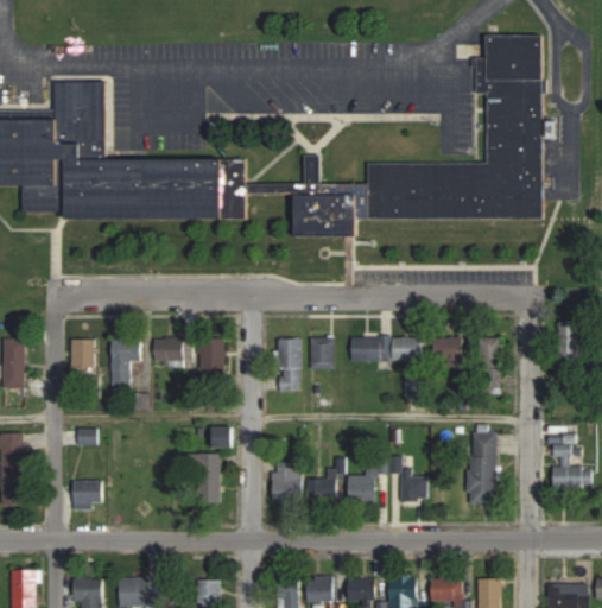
[(540,223),(542,35),(485,35),(485,57),(481,57),(480,162),(366,162),(366,182),(316,182),(316,157),(304,157),(304,183),(242,182),(244,159),(103,158),(105,80),(52,80),(52,111),(0,109),(0,181),(20,182),(20,216),(244,219),(244,194),(292,194),(292,221),(540,223)]
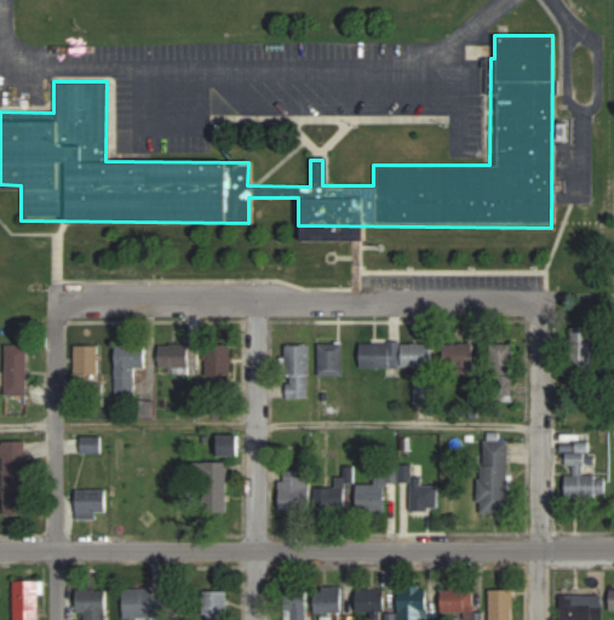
[(567,327),(566,391),(589,391),(589,327),(567,327)]
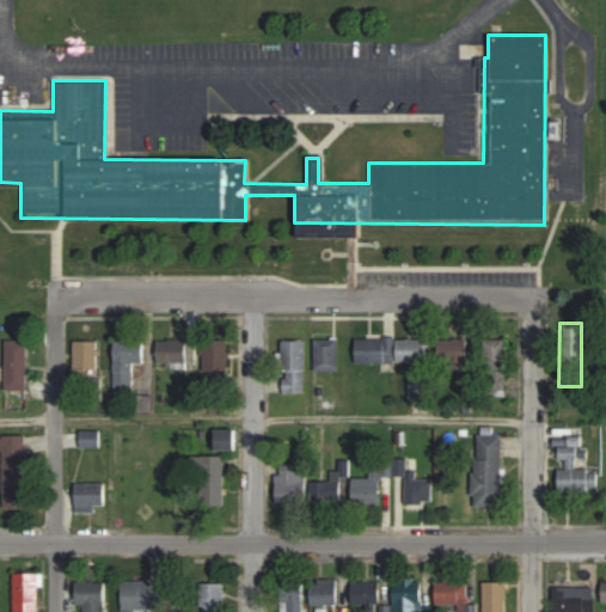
[(352,337),(352,362),(422,362),(422,338),(391,338),(352,337)]
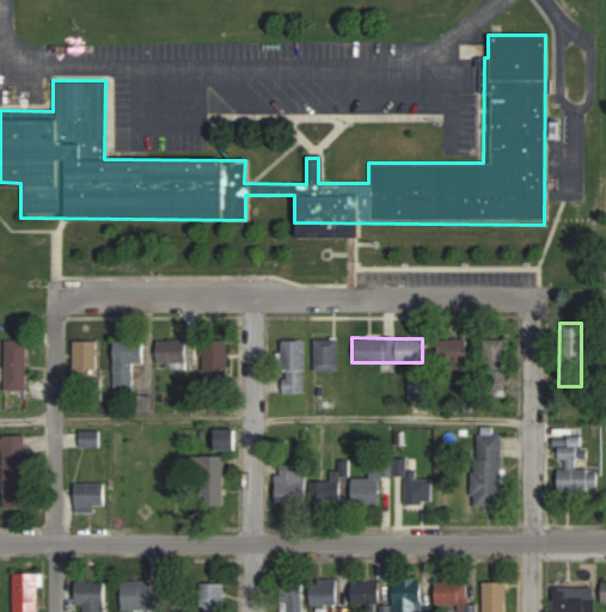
[(502,337),(481,337),(481,383),(502,383),(502,337)]
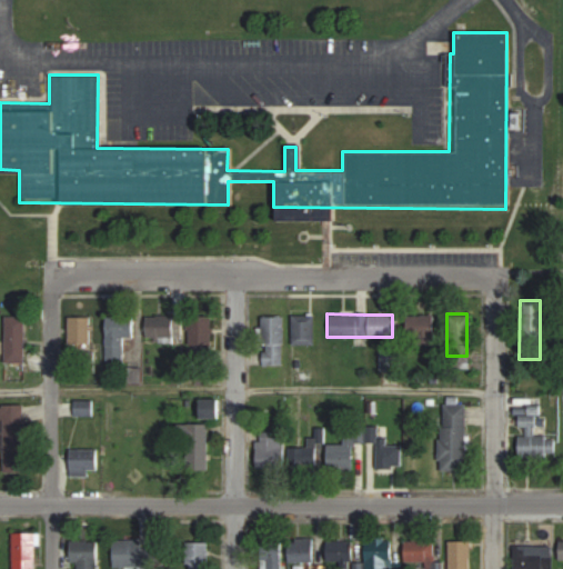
[(403,340),(432,340),(432,315),(403,315),(403,340)]
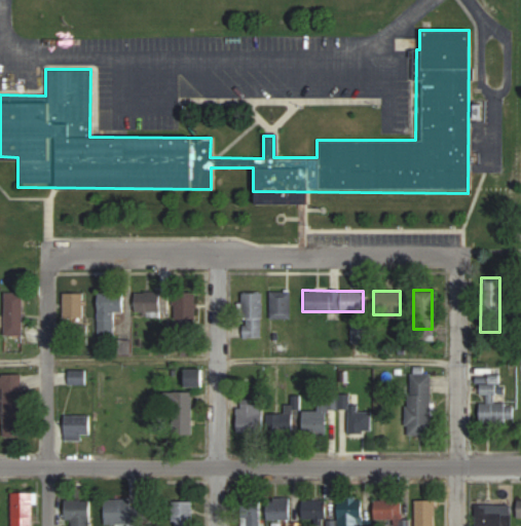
[(0,336),(20,336),(20,292),(0,292),(0,336)]
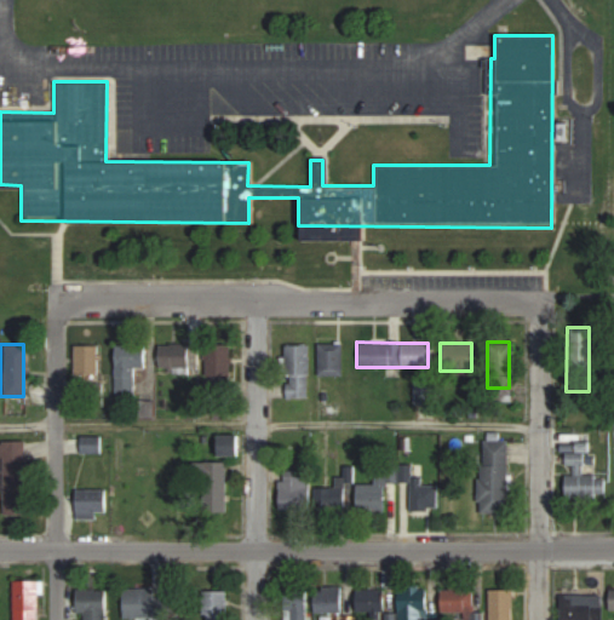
[(93,374),(93,344),(70,344),(70,374),(93,374)]
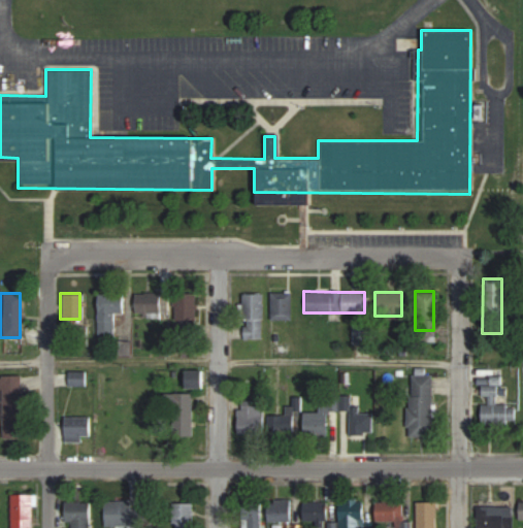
[(95,293),(95,338),(111,338),(111,312),(121,312),(121,293),(95,293)]
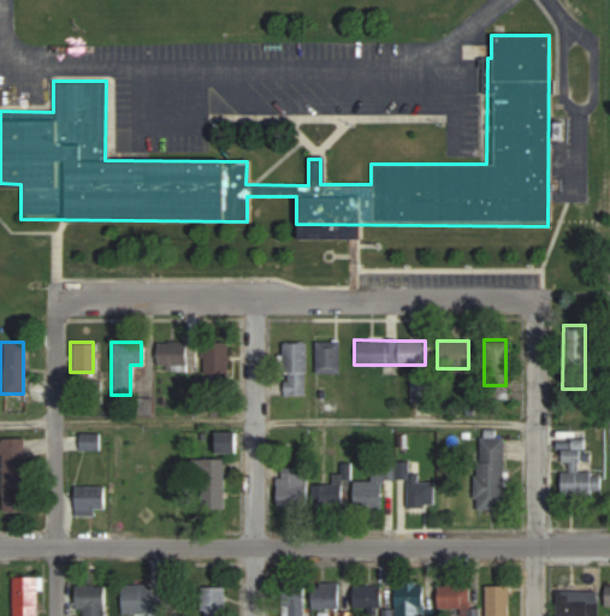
[(187,368),(187,342),(154,342),(154,368),(187,368)]
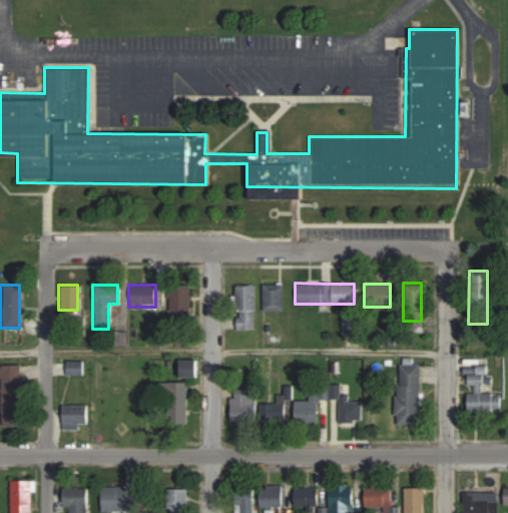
[(187,312),(187,285),(167,285),(167,312),(187,312)]
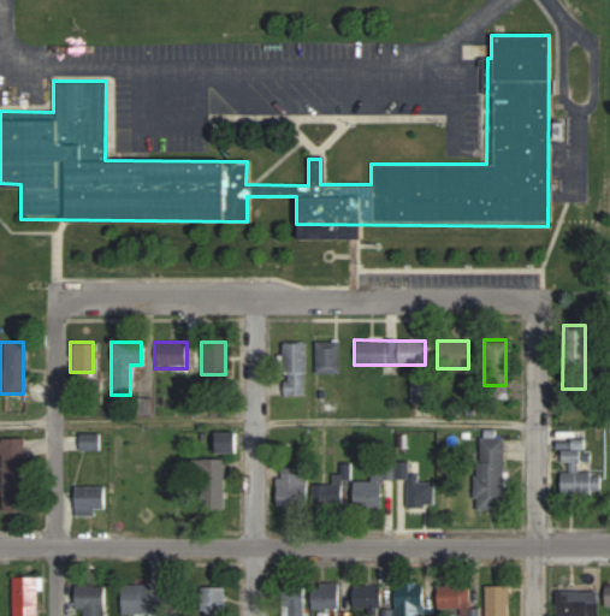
[(280,396),(303,396),(303,342),(280,342),(280,396)]
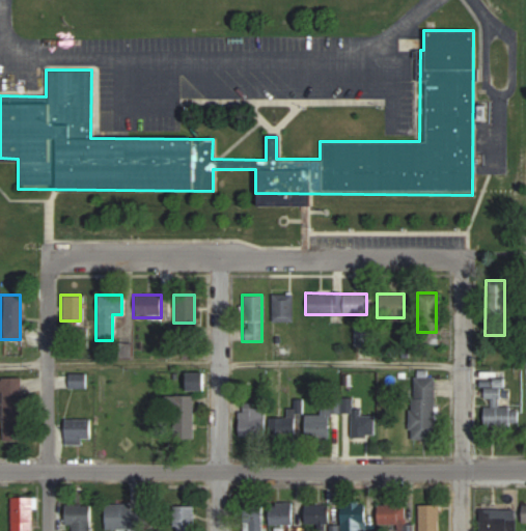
[(269,320),(289,320),(289,295),(269,295),(269,320)]
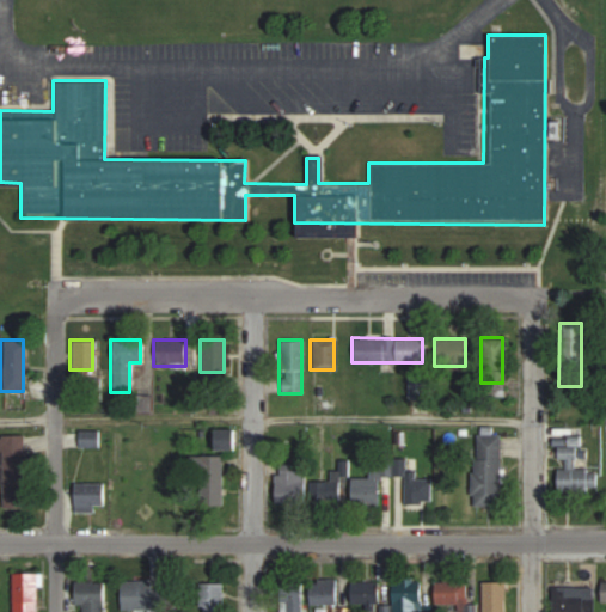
[(233,429),(210,429),(210,450),(233,451),(233,429)]
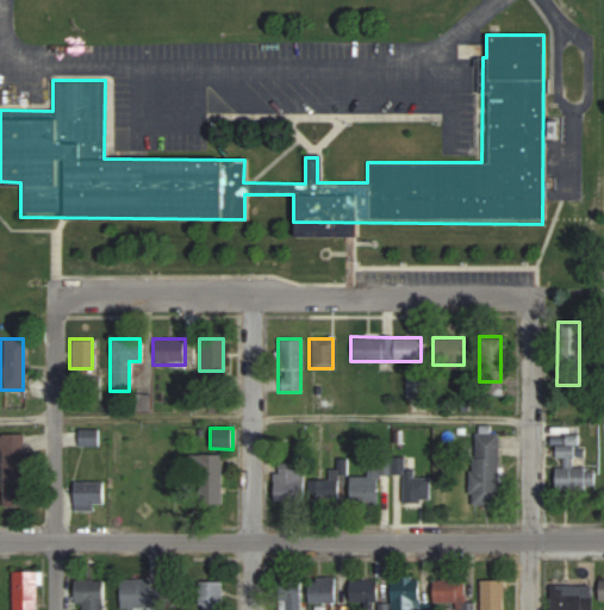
[(97,430),(76,430),(75,446),(97,446),(97,430)]
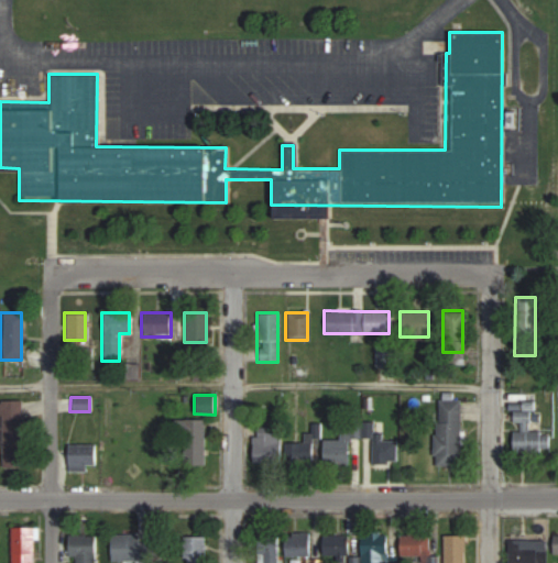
[(458,466),(459,400),(434,399),(433,465),(458,466)]
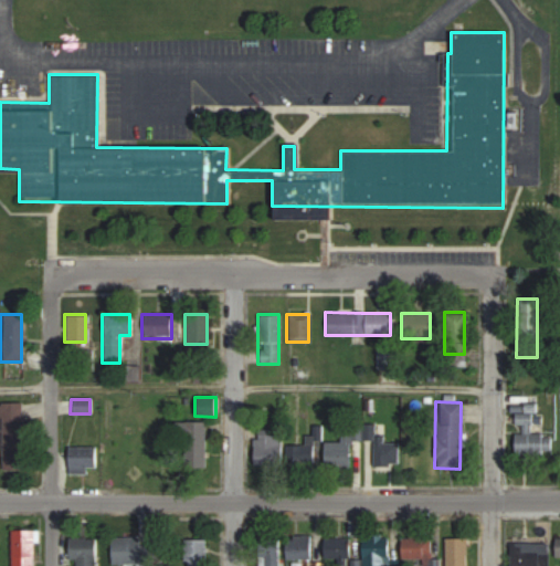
[(514,404),(513,432),(511,454),(549,456),(549,433),(532,433),(534,404),(514,404)]
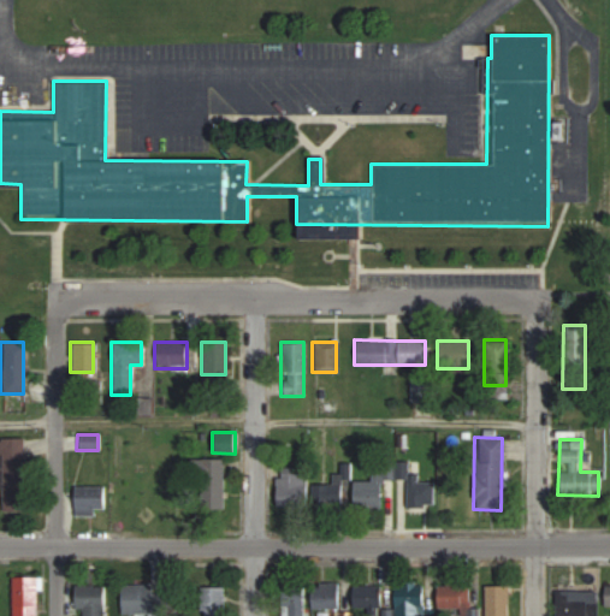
[(1,508),(27,508),(27,450),(3,450),(1,508)]
